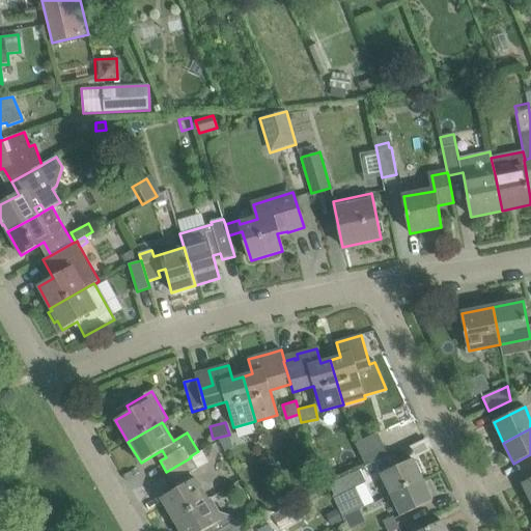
[(355,444),(366,467),(388,455),(378,434),(355,444)]
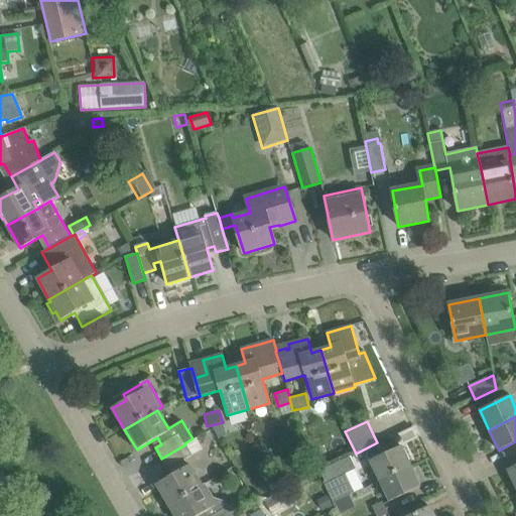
[(157,484),(169,505),(203,486),(186,459),(191,456),(185,444),(161,459),(167,470),(173,467),(177,473),(157,484)]
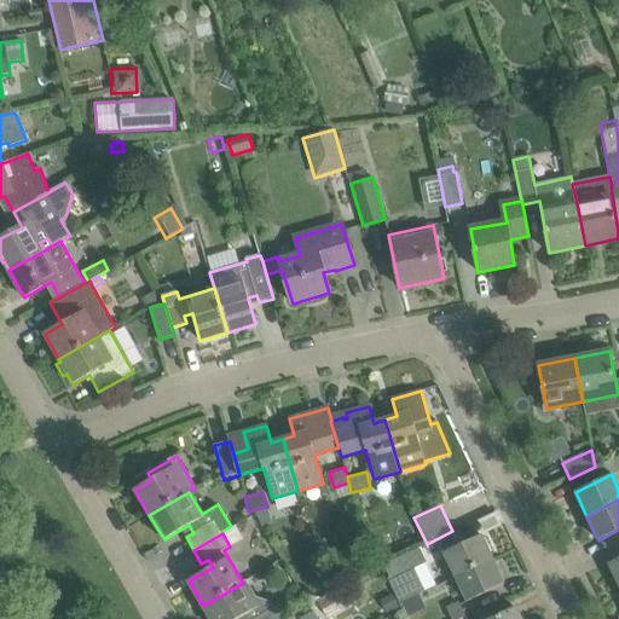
[(445,553),(456,577),(492,560),(481,536),(445,553)]
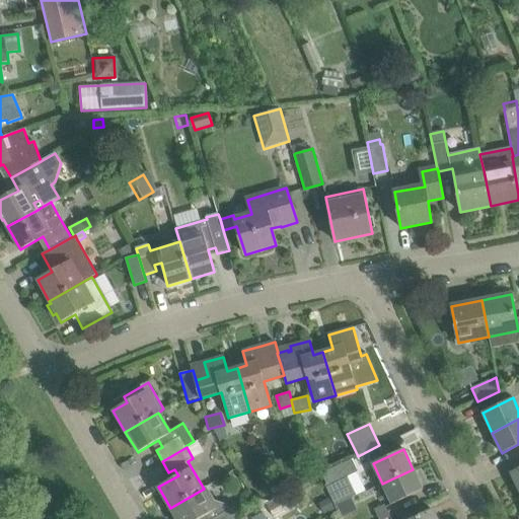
[(352,459),(321,473),(336,504),(337,505),(351,499),(356,497),(366,492),(357,472),(358,472),(352,459)]
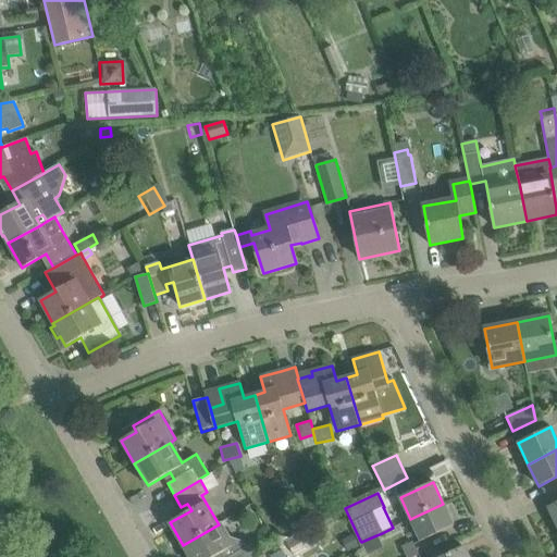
[(443,504),(410,519),(421,541),(454,525),(443,504)]
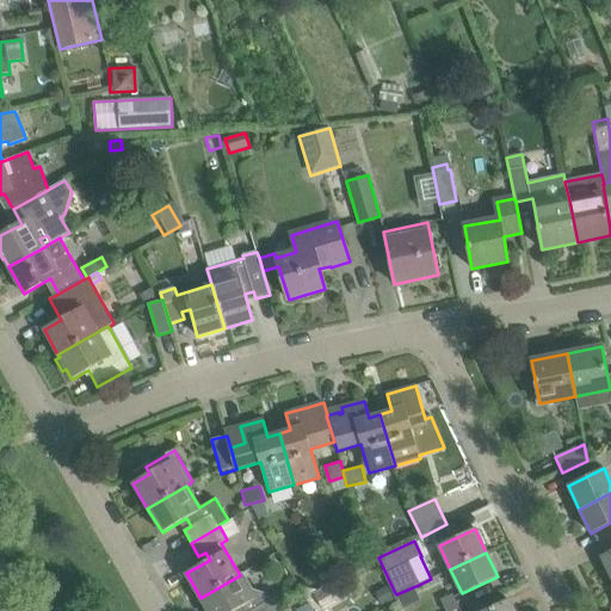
[(282,610),(283,610),(276,599),(270,602),(266,594),(252,590),(242,574),(240,575),(201,598),(208,610),(235,610),(239,609),(239,610),(282,610)]
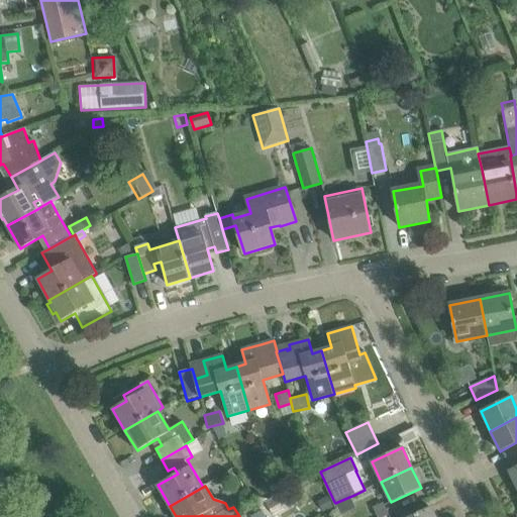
[(349,497),(335,503),(337,509),(340,515),(355,508),(349,497)]
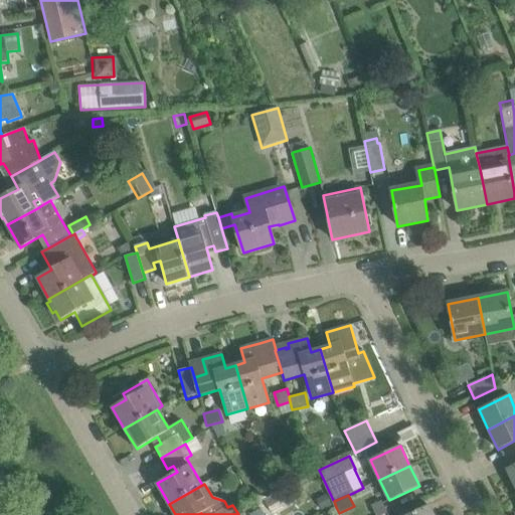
[(371,506),(375,514),(382,514),(388,512),(382,500),(371,506)]
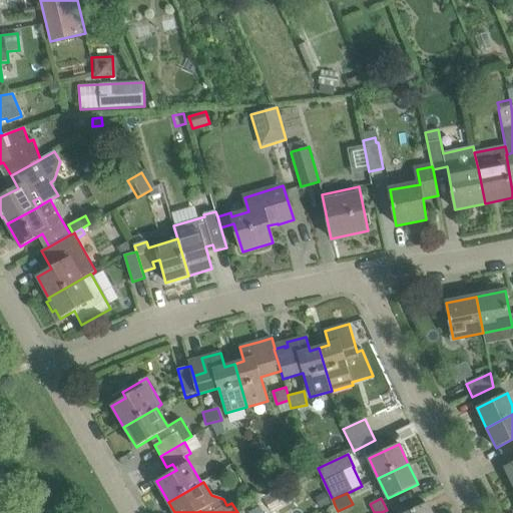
[(431,512),(427,504),(408,512),(431,512)]
